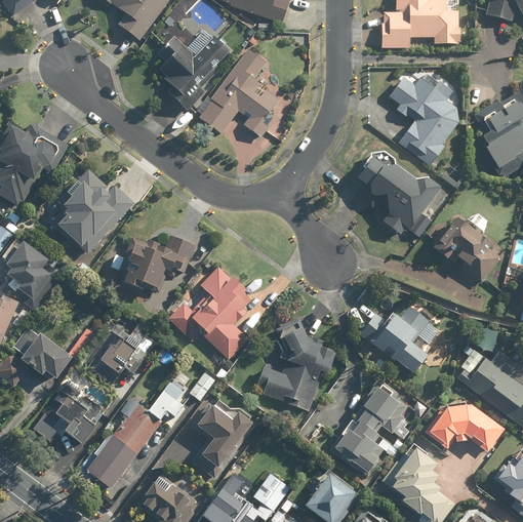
[(2,0),(13,16),(38,0),(2,0)]
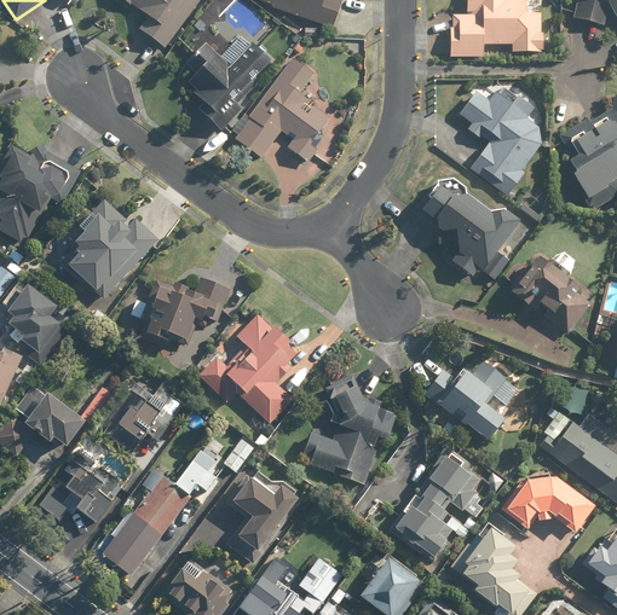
[(165,47),(200,0),(124,0),(148,18),(139,29),(165,47)]
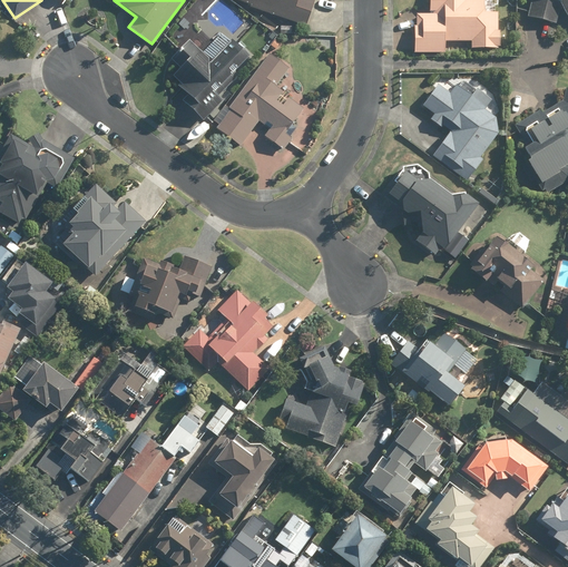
[(235,0),(306,25),(315,0),(235,0)]
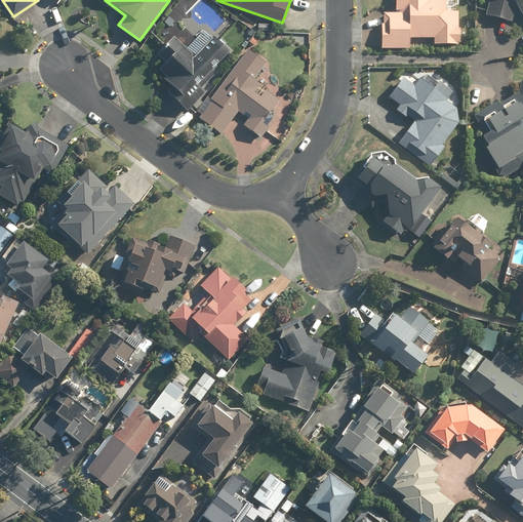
[(433,42),(460,43),(460,9),(447,9),(446,0),(394,0),(394,8),(381,8),(381,45),(411,46),(411,36),(433,37),(433,42)]
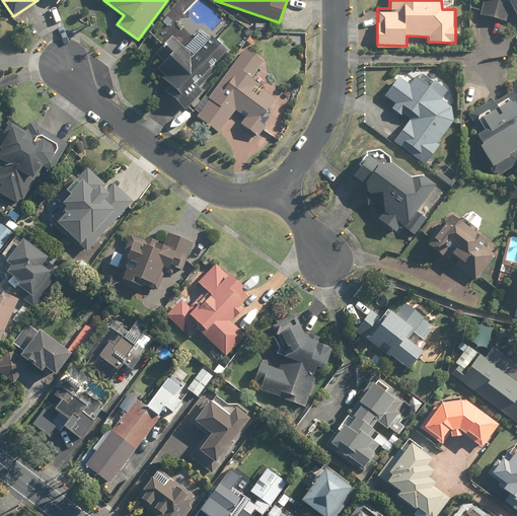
[(496,0),(493,17),(516,22),(516,0),(496,0)]
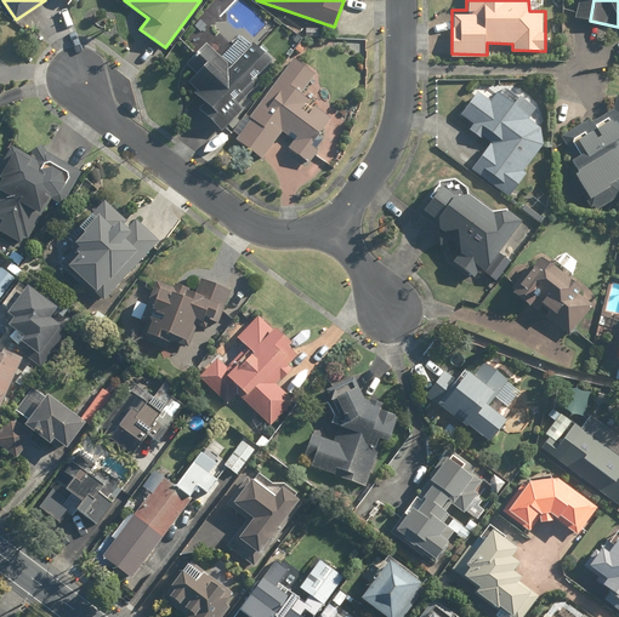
[(272,60),(244,33),(222,56),(206,41),(187,62),(197,72),(187,81),(196,90),(193,92),(202,101),(192,110),(217,136),(242,110),(233,101),(272,60)]
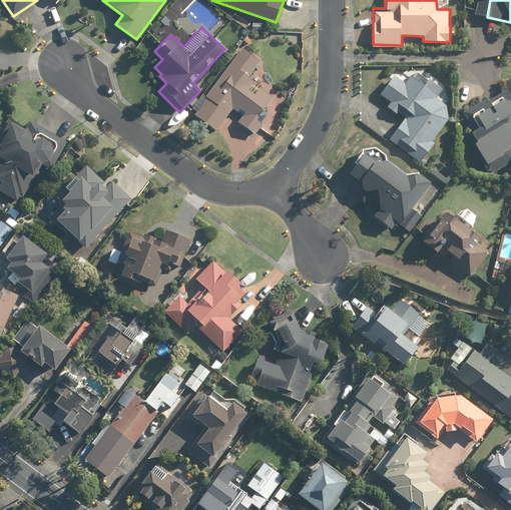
[(196,110),(194,113),(217,129),(233,107),(242,114),(236,122),(256,135),(265,122),(258,118),(275,95),(249,77),(262,60),(242,47),(205,96),(202,94),(192,107),(196,110)]
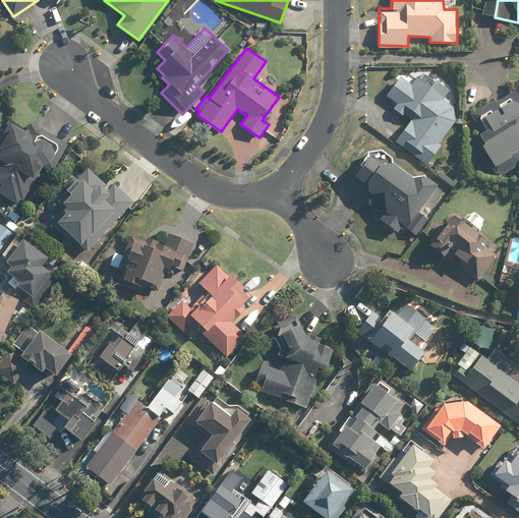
[(456,118),(453,105),(445,98),(450,90),(423,70),(418,77),(405,67),(385,95),(396,103),(393,108),(410,120),(395,140),(426,164),(442,142),(440,141),(456,118)]
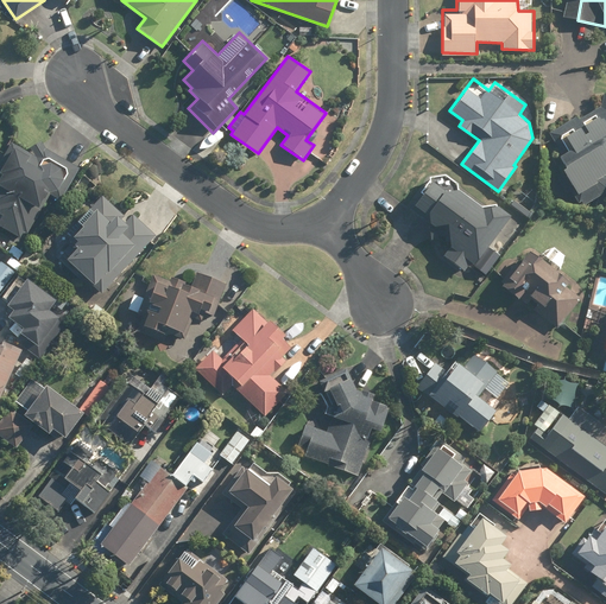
[(581,191),(605,197),(605,93),(601,91),(597,112),(581,119),(579,114),(548,128),(562,151),(555,156),(561,167),(554,171),(568,195),(580,198),(581,191)]
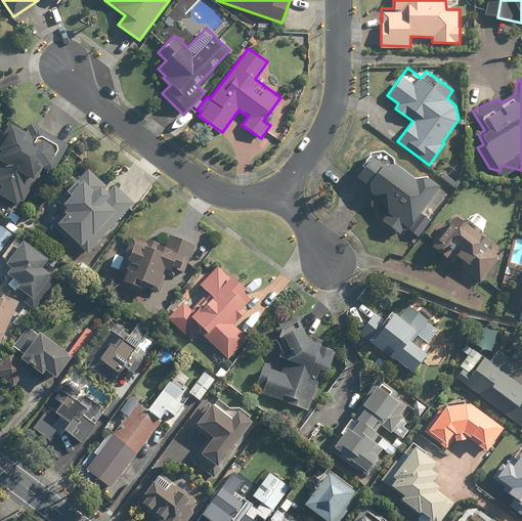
[(20,199),(25,202),(57,148),(63,152),(69,143),(29,120),(24,129),(10,121),(0,137),(0,184),(0,185),(0,184),(0,193),(17,205),(20,199)]
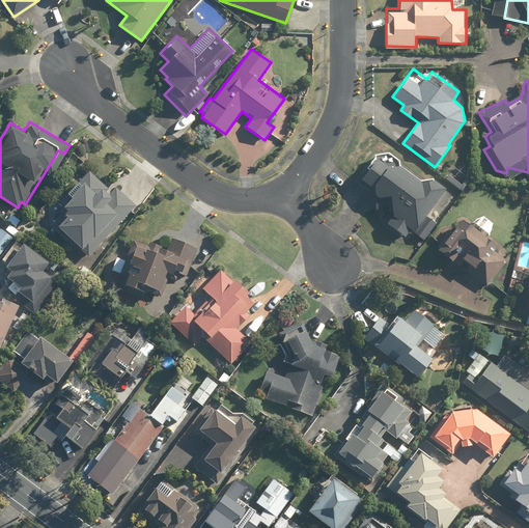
[(415,231),(442,189),(429,181),(416,182),(391,165),(388,169),(372,159),(357,182),(388,201),(388,217),(384,223),(406,237),(410,229),(415,231)]
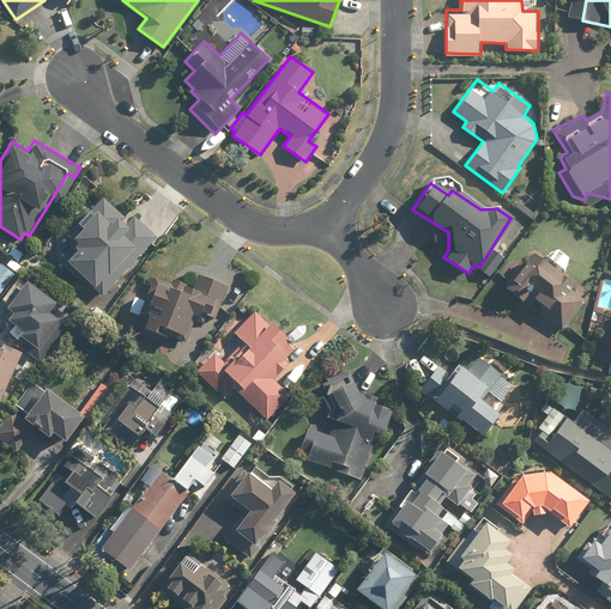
[(62,235),(70,243),(62,250),(70,257),(65,262),(92,290),(104,276),(113,285),(158,237),(135,214),(129,219),(104,194),(62,235)]
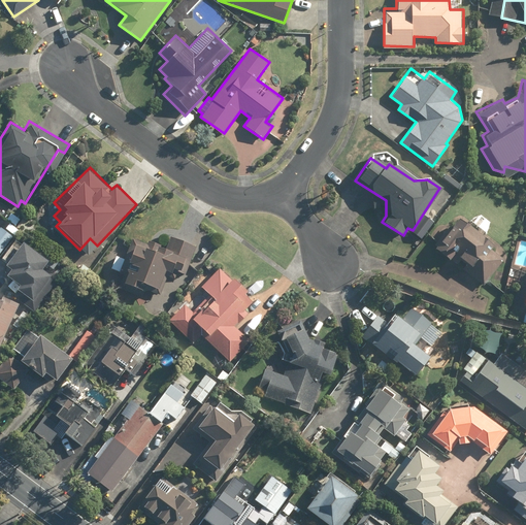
[(466,224),(449,243),(458,251),(451,258),(483,285),(506,258),(466,224)]
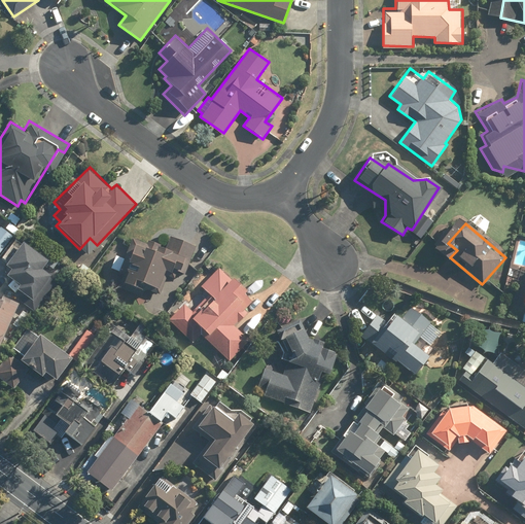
[(0,251),(13,235),(0,224),(0,251)]
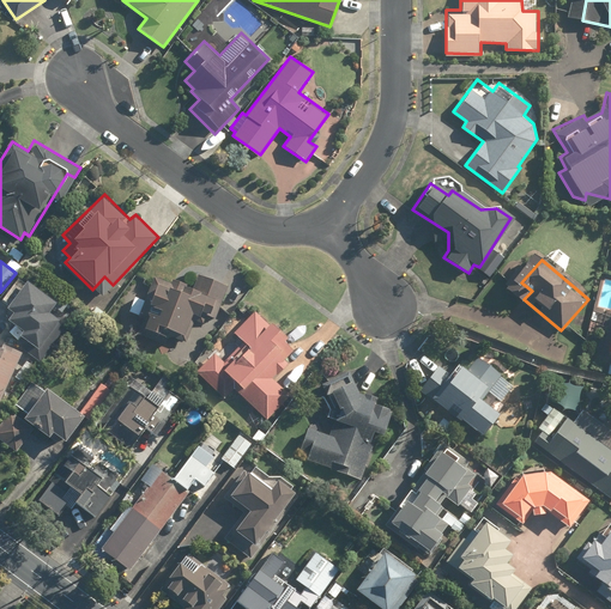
[(197,318),(200,312),(217,318),(230,287),(197,274),(191,288),(153,273),(138,312),(144,315),(138,330),(177,346),(189,316),(197,318)]
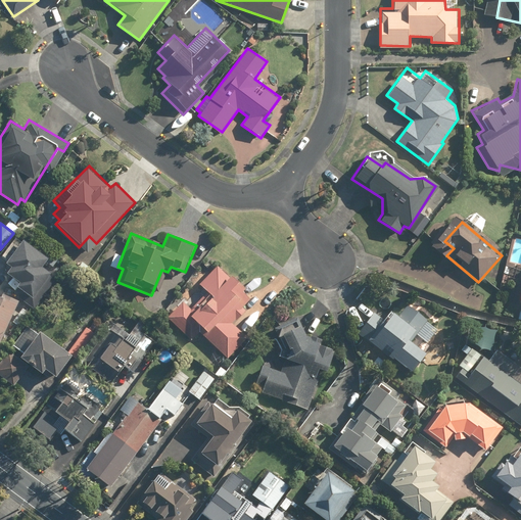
[(20,240),(5,262),(10,266),(4,273),(17,282),(13,287),(16,288),(14,291),(35,305),(55,277),(40,266),(46,257),(20,240)]
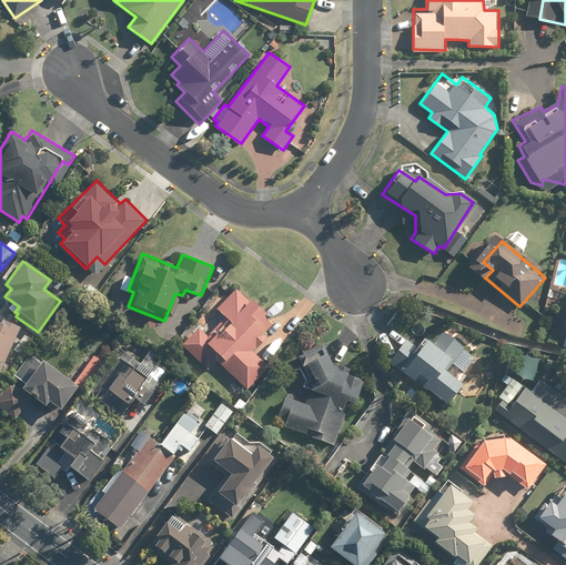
[(200,325),(183,343),(209,367),(216,360),(249,391),(270,367),(250,349),(274,323),(236,288),(216,309),(220,312),(204,330),(200,325)]
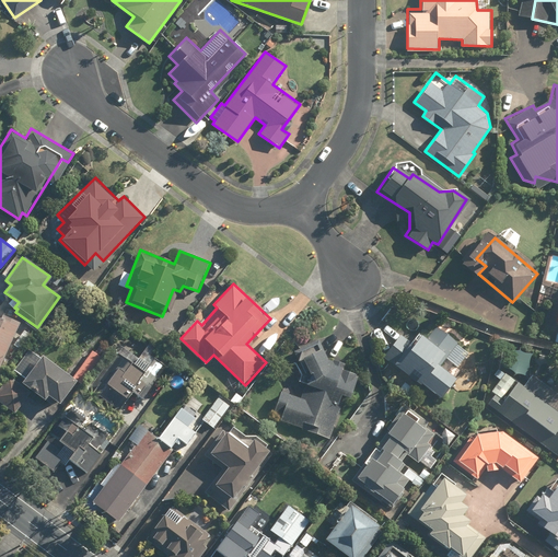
[(0,359),(15,327),(0,320),(0,359)]
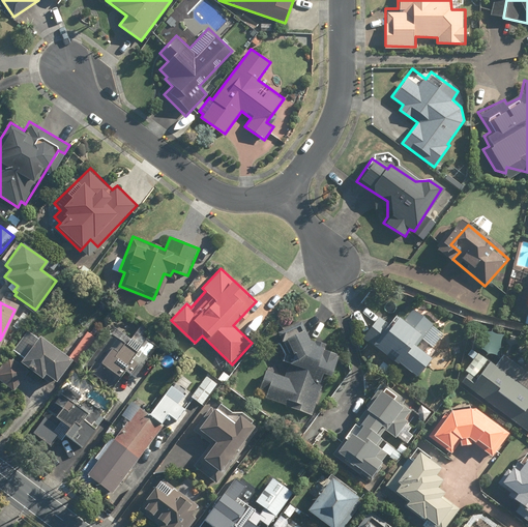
[(380,314),(360,340),(376,352),(371,357),(385,370),(390,363),(412,380),(431,356),(416,345),(421,338),(432,346),(444,330),(413,306),(402,321),(394,315),(390,322),(380,314)]
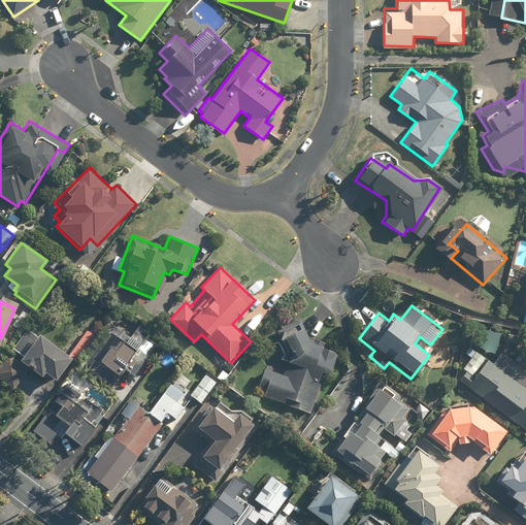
[(32,317),(24,309),(12,323),(21,330),(32,317)]
